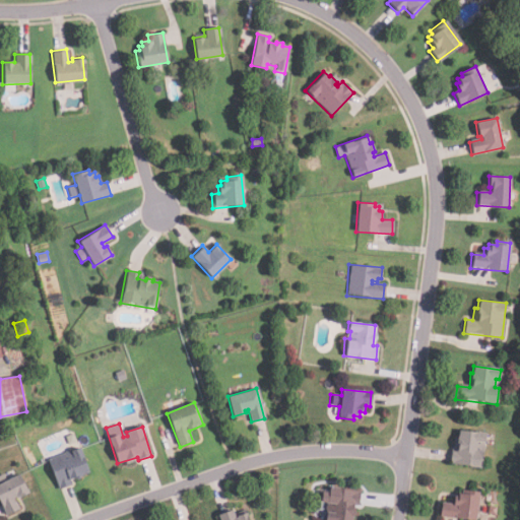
[(484,433),(481,467),(448,463),(449,449),(452,450),(454,437),(458,438),(459,431),(484,433)]
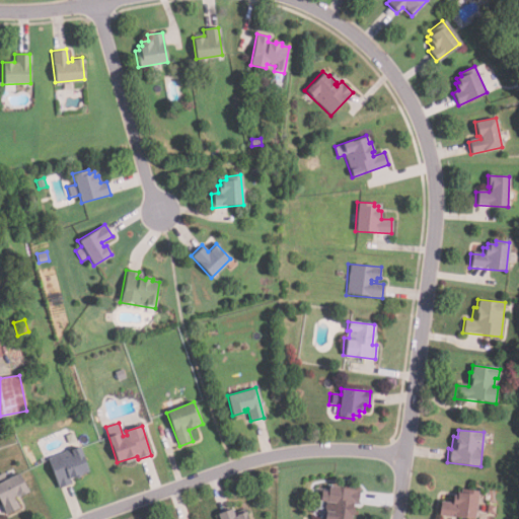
[(71,484),(58,489),(47,458),(78,446),(88,470),(78,474),(79,477),(73,479),(72,476),(69,477),(71,484)]
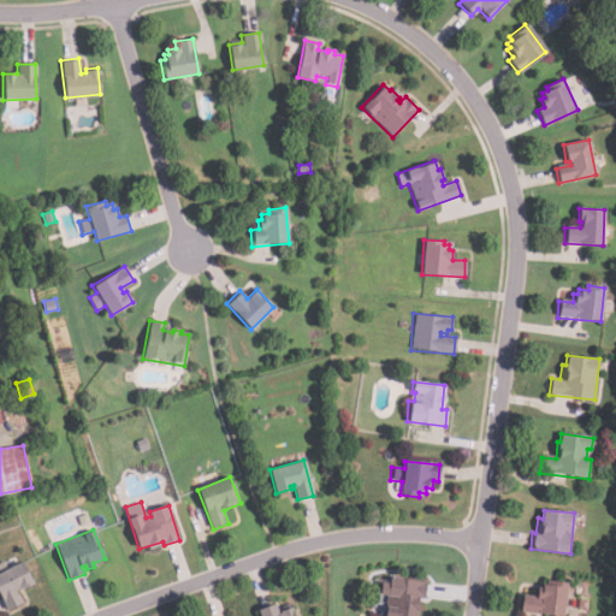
[(22,603),(6,611),(0,599),(0,573),(22,562),(33,584),(16,592),(22,603)]
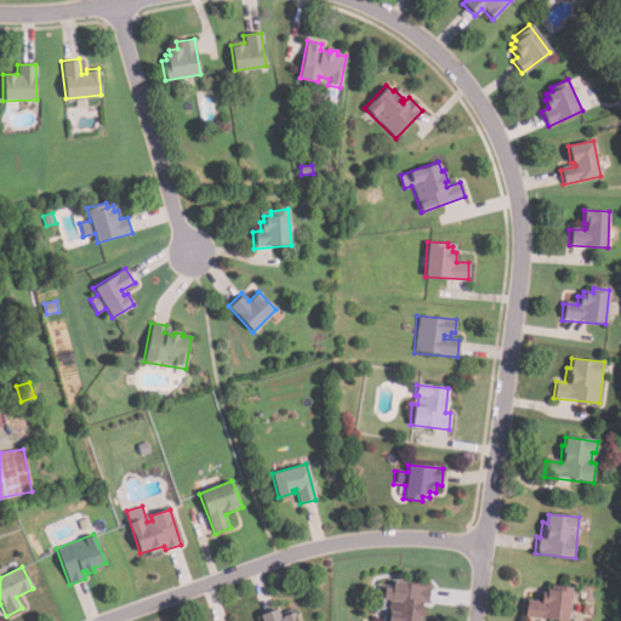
[(429,586),(427,603),(421,603),(421,607),(425,608),(422,620),(420,619),(419,620),(386,620),(387,611),(393,613),(396,600),(382,599),(383,587),(391,587),(391,582),(429,586)]
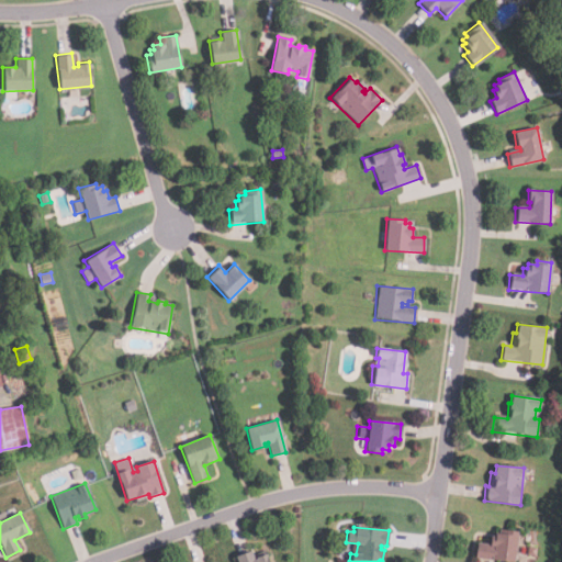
[(515,561),(501,561),(473,560),(475,543),(490,544),(490,537),(494,537),(494,532),(499,534),(499,530),(517,531),(515,561)]
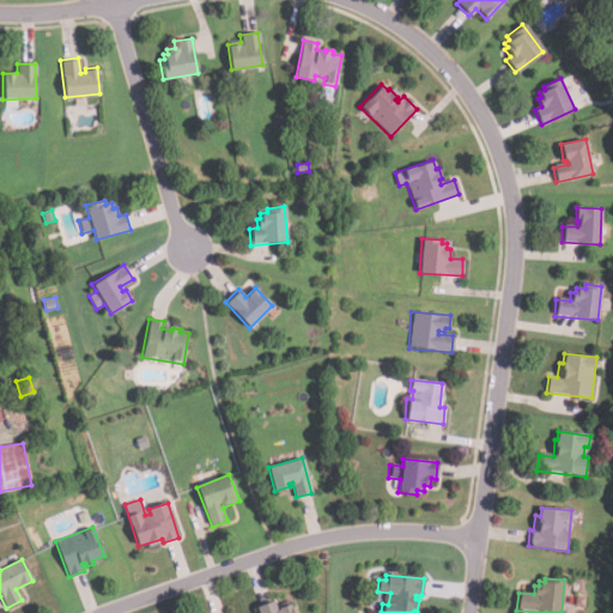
[(273,600),(275,611),(279,610),(278,607),(289,604),(291,612),(258,612),(256,606),(273,600)]
